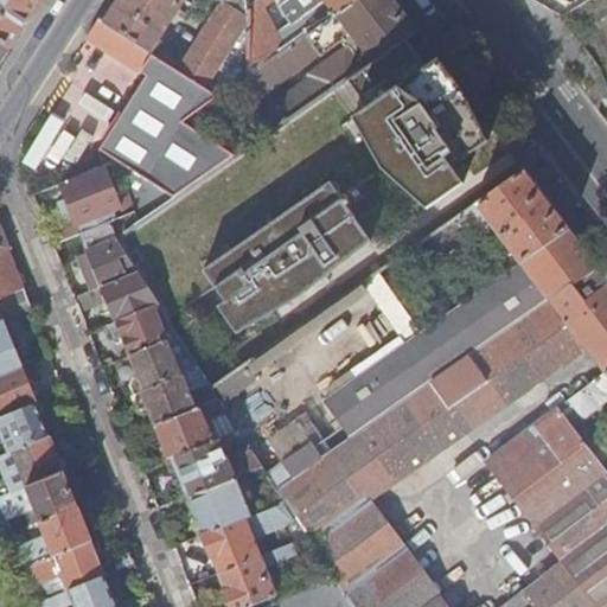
[(0,0),(0,40),(11,46),(40,0),(0,0)]
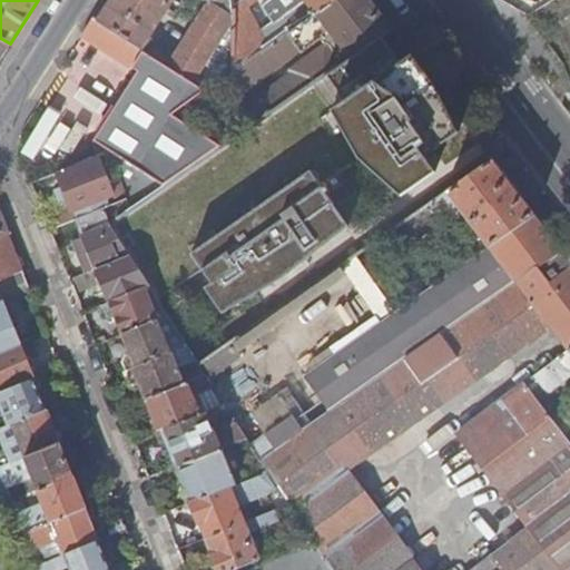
[(110,0),(98,20),(144,50),(154,35),(153,33),(165,13),(173,18),(176,13),(168,9),(173,2),(174,3),(175,0),(110,0)]
